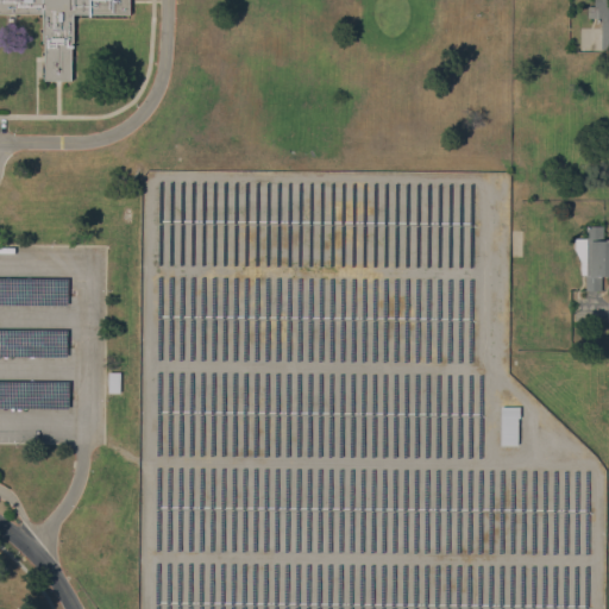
[(0,0),(132,0),(132,17),(75,17),(75,48),(71,48),(71,82),(57,82),(45,82),(45,80),(44,80),(45,43),(43,43),(43,16),(0,14),(0,0)]
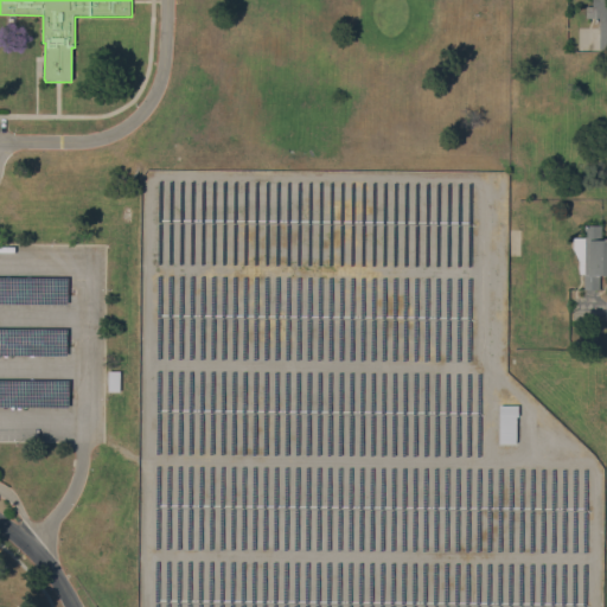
[(606,0),(606,50),(599,50),(600,23),(596,21),(596,18),(586,18),(586,6),(592,6),(592,0),(606,0)]
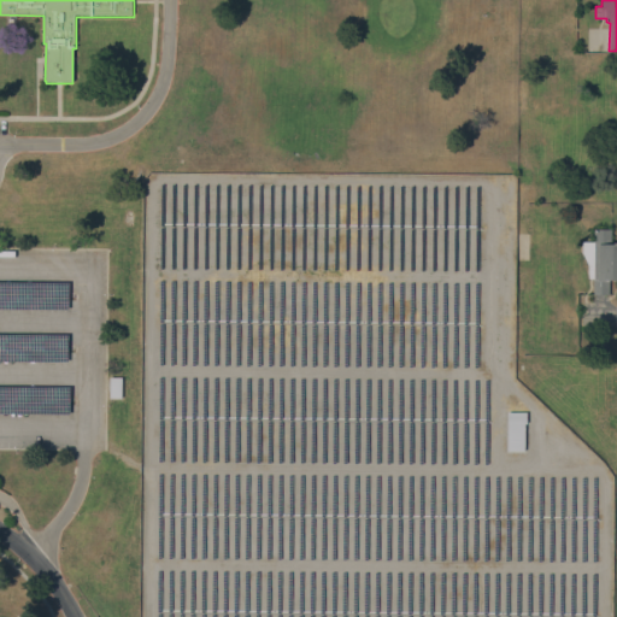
[(616,280),(610,280),(609,294),(593,294),(593,278),(588,278),(588,265),(582,253),(582,241),(594,241),(594,229),(611,229),(611,244),(616,244),(616,280)]
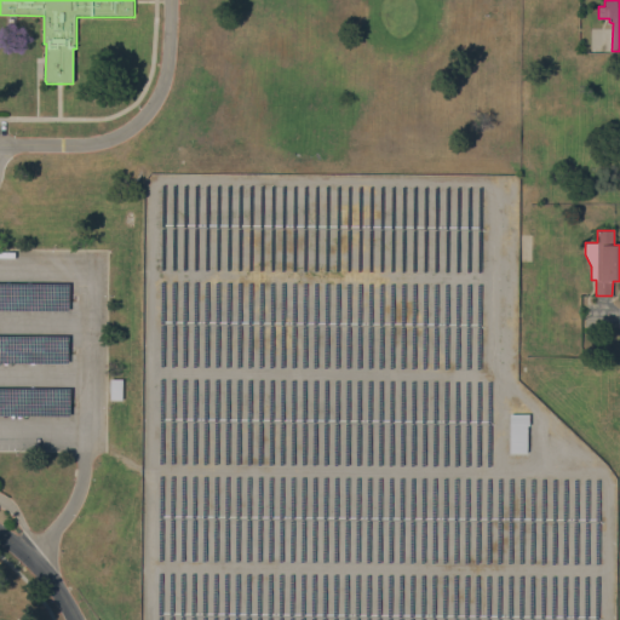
[(0,309),(0,282),(69,283),(69,310),(0,309)]
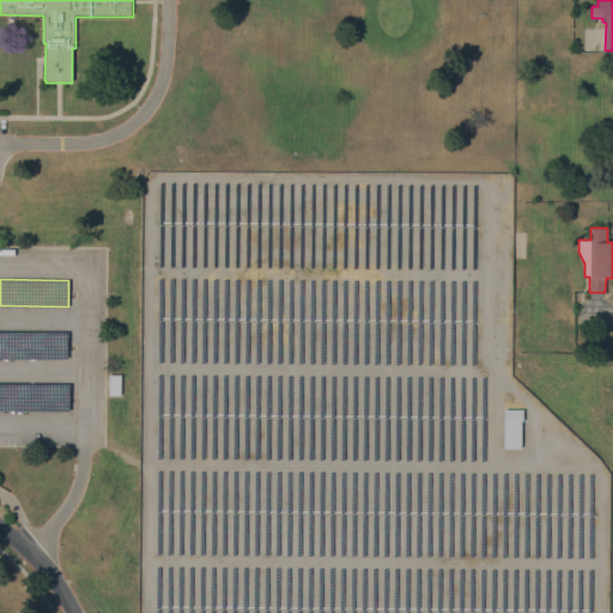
[(67,359),(0,358),(0,332),(67,332),(67,359)]
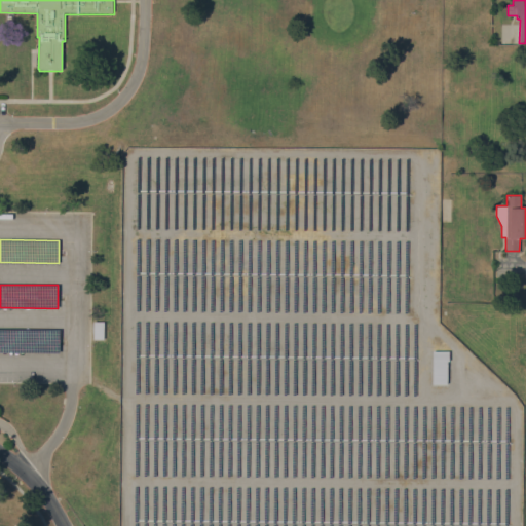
[(94,322),(103,321),(104,338),(94,338),(94,322)]
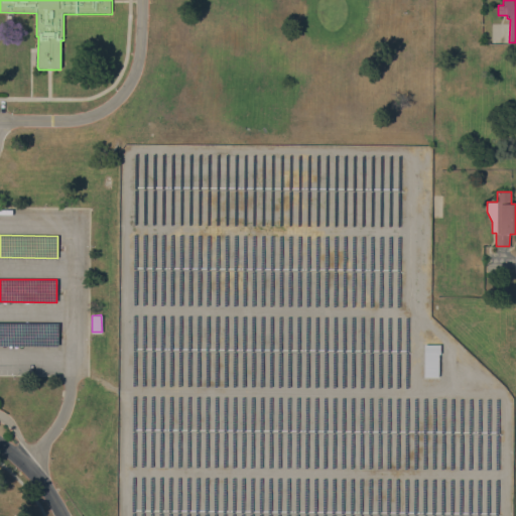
[(58,346),(0,345),(0,323),(58,324),(58,346)]
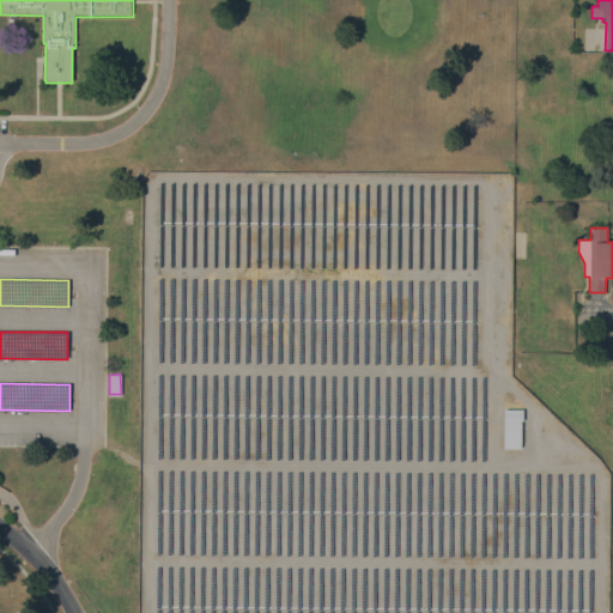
[(504,408),(523,408),(523,420),(521,420),(521,447),(504,447),(504,408)]
